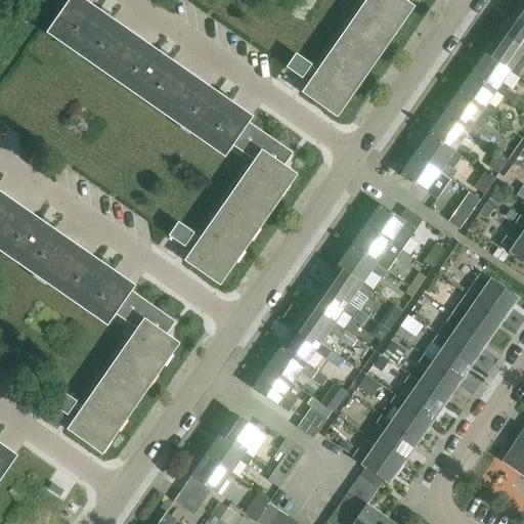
[(83,0),(68,0),(45,34),(223,158),(231,145),(254,161),(200,239),(192,234),(193,233),(178,223),(168,236),(184,247),(189,238),(197,244),(184,261),(219,286),(296,175),(284,166),(292,154),(248,123),(252,118),(83,0)]
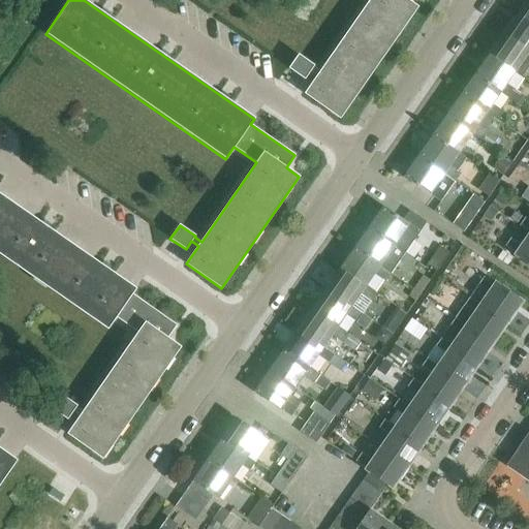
[(369,0),(319,71),(313,67),(313,66),(298,55),(288,68),(304,80),(310,70),(317,75),(304,94),(340,119),(417,7),(406,0),(369,0)]
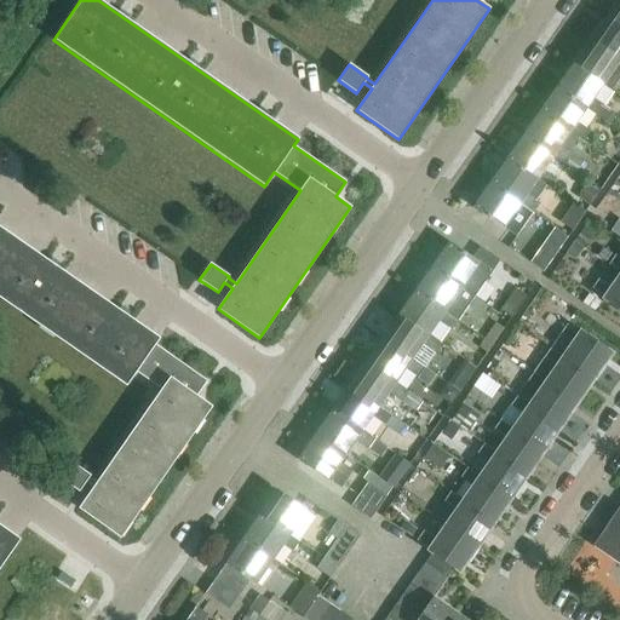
[(619,0),(618,0),(607,16),(619,24),(619,0)]
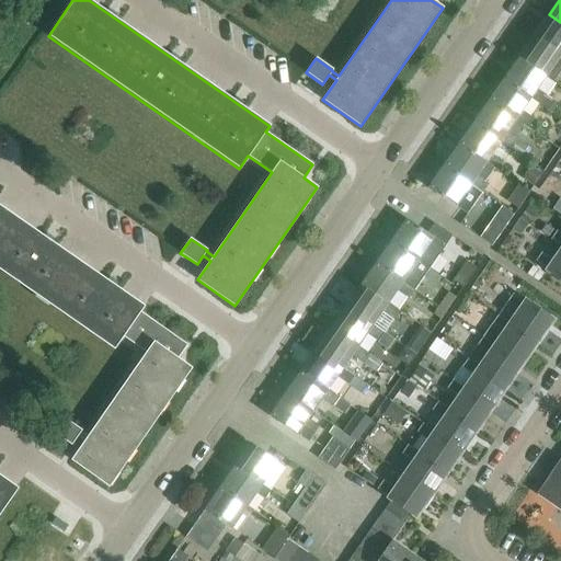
[(560,22),(549,14),(534,36),(560,55),(560,54),(560,22)]
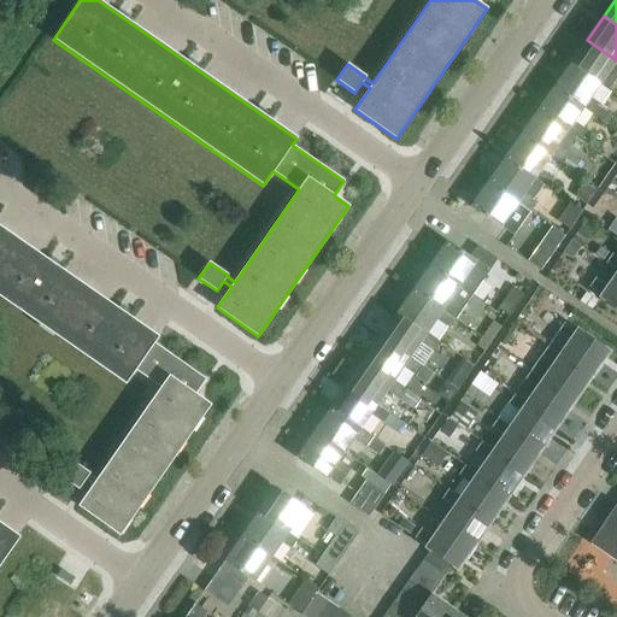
[(616,60),(587,40),(571,64),(599,83),(610,69),(616,74),(616,59),(616,60)]
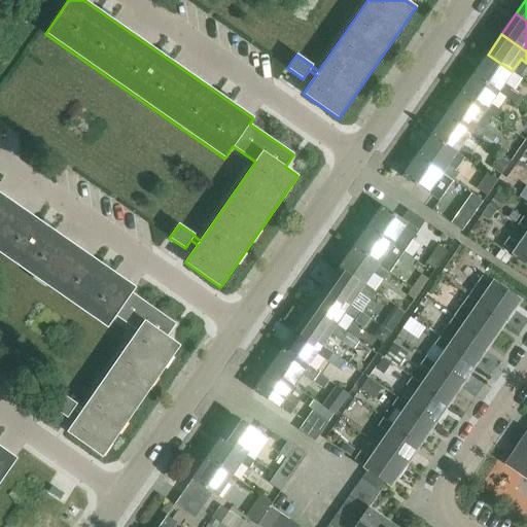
[(488,55),(473,74),(498,92),(497,93),(518,106),(524,98),(503,84),(512,71),(488,55)]
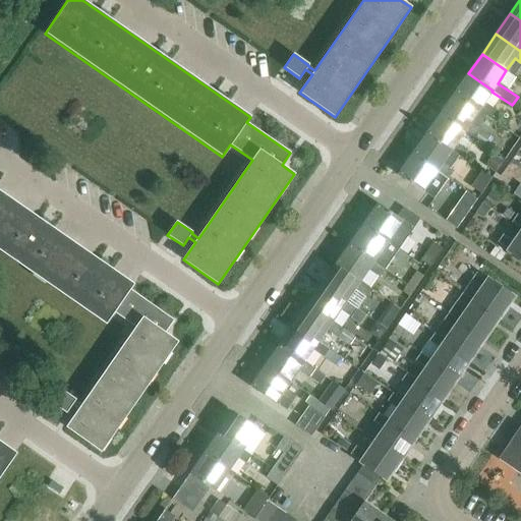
[(493,91),(468,73),(454,94),(478,111),(489,119),(495,111),(483,103),(491,92),(493,91)]
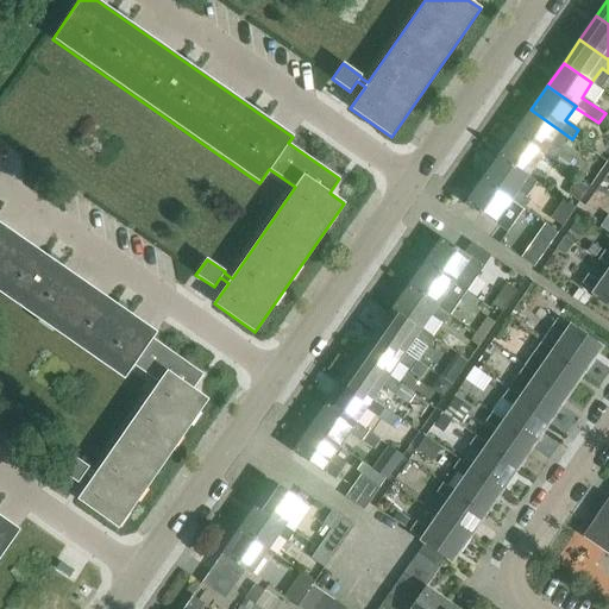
[(531,110),(514,133),(542,152),(542,154),(569,171),(575,162),(548,144),(559,130),(531,110)]
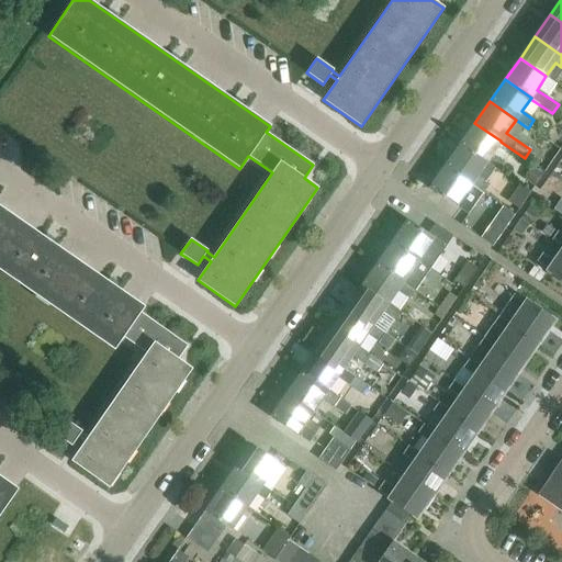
[(501,141),(474,123),(460,145),(485,163),(485,164),(497,171),(504,163),(492,155),(501,142),(501,141)]
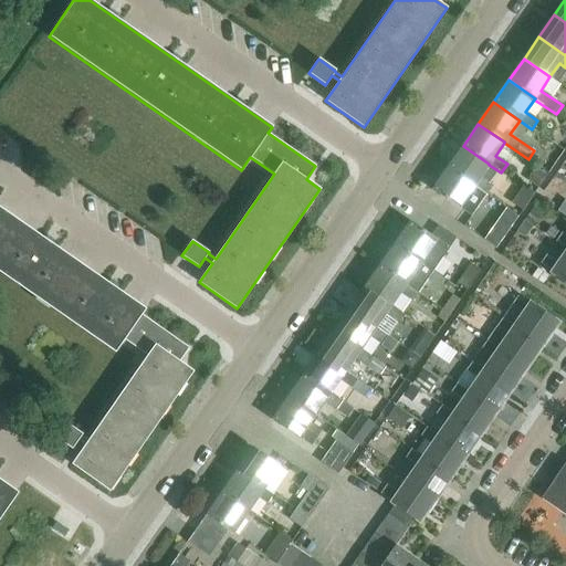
[(489,164),(463,146),(448,167),(474,186),(473,186),(486,195),(492,186),(480,177),(489,165),(489,164)]
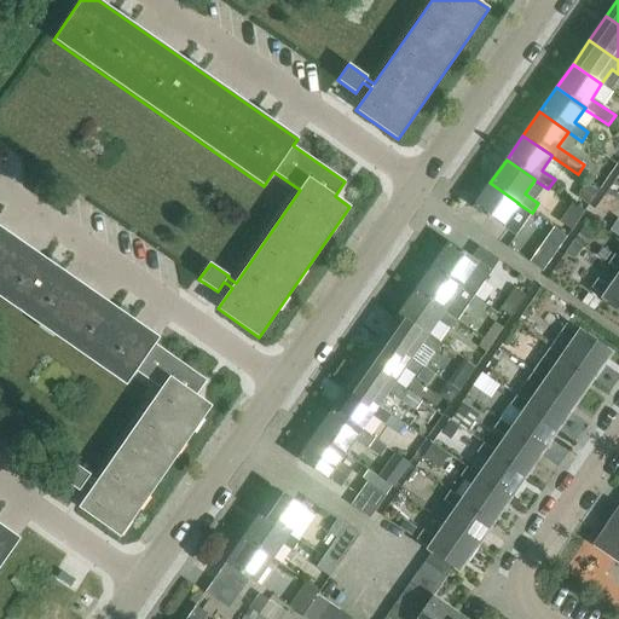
[(519,203),(490,183),(473,207),(515,237),(521,227),(508,218),(518,203),(519,203)]
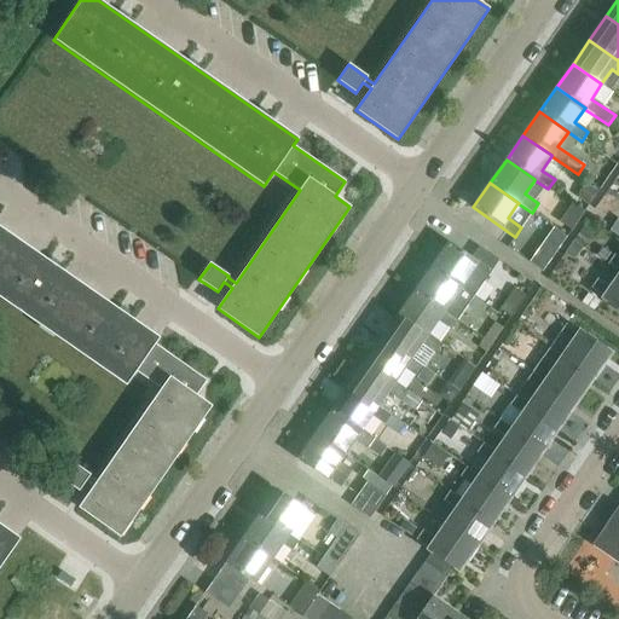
[(0,227),(0,298),(126,385),(136,371),(161,389),(97,481),(88,476),(90,475),(71,462),(61,478),(79,491),(86,481),(93,486),(79,508),(120,537),(210,406),(196,395),(207,381),(154,343),(158,337),(0,227)]
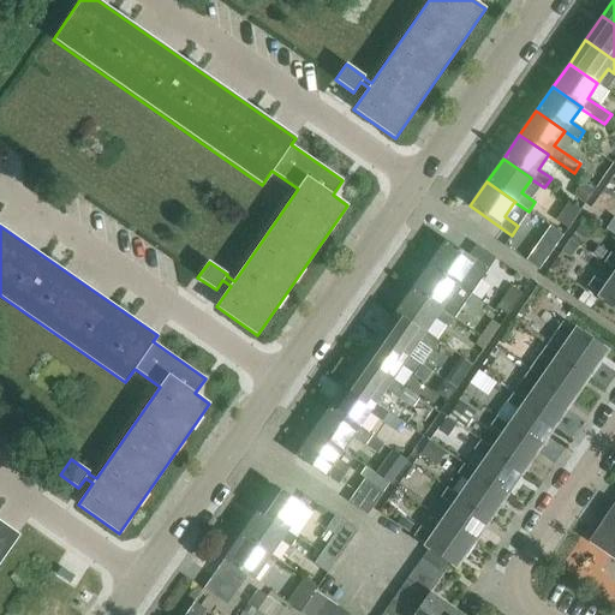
[(560,238),(549,231),(535,251),(547,260),(560,238)]
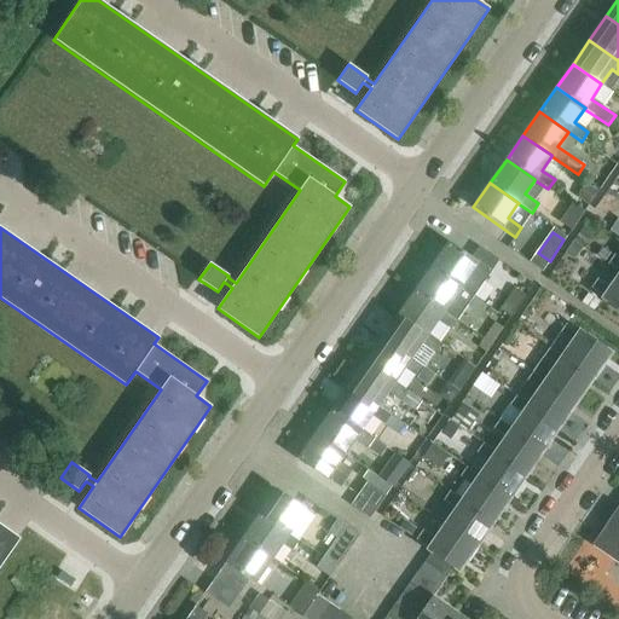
[(449,242),(432,267),(460,287),(461,287),(474,295),(498,261),(478,247),(470,258),(449,242)]
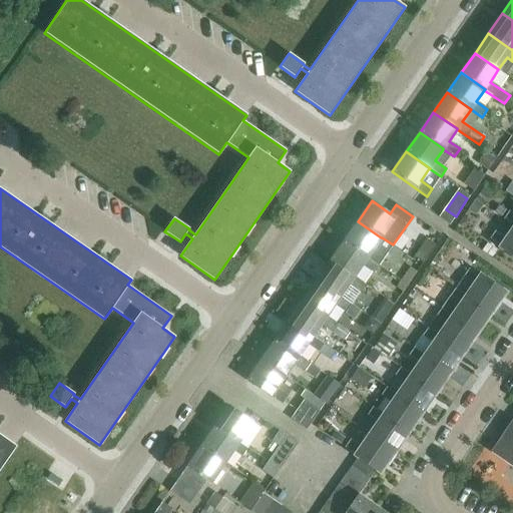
[(512,214),(508,211),(503,219),(512,226),(512,214)]
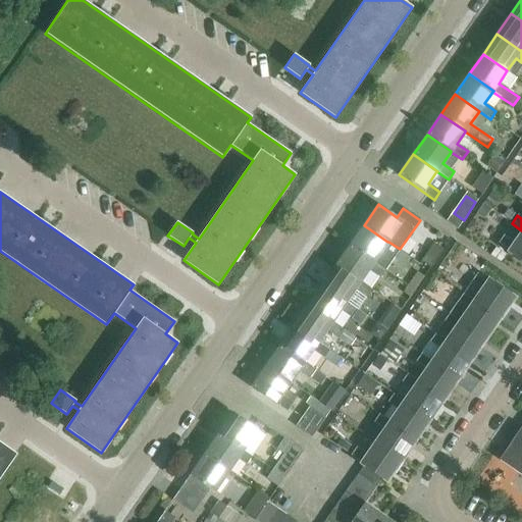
[(387,242),(364,225),(350,245),(374,262),(374,261),(382,250),(404,264),(409,256),(400,249),(388,242),(387,242)]
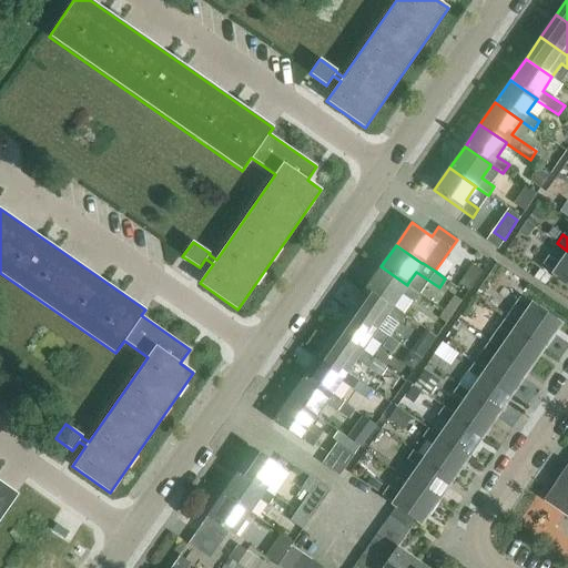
[(567,253),(560,265),(548,256),(541,265),(567,283),(567,253)]
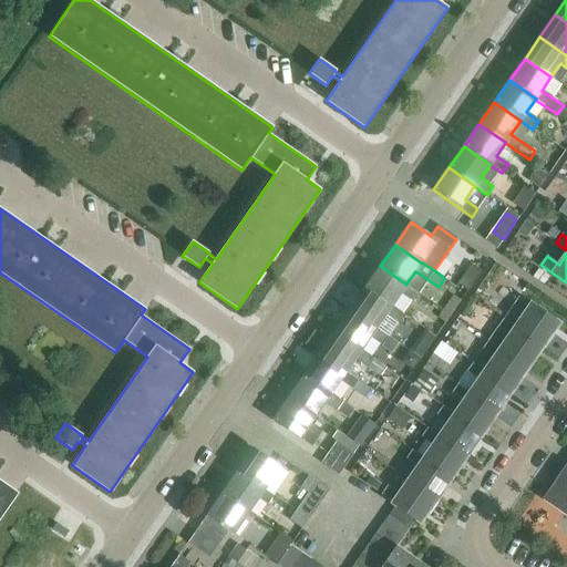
[(481,271),(471,264),(457,284),(467,291),(481,271)]
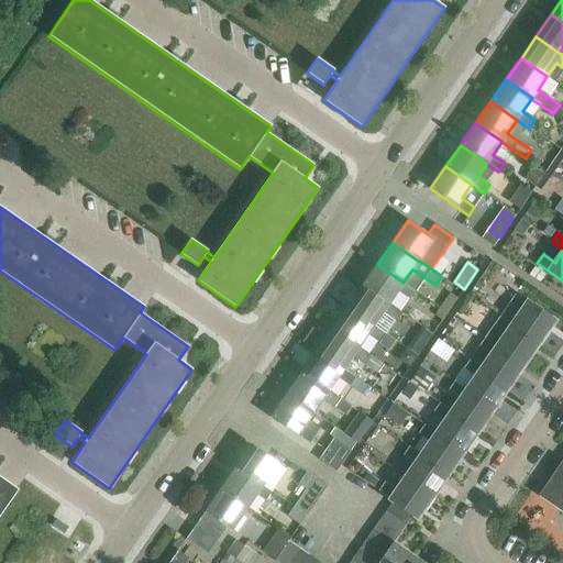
[(404,283),(377,264),(362,286),(388,305),(388,304),(398,290),(410,299),(416,290),(404,282),(404,283)]
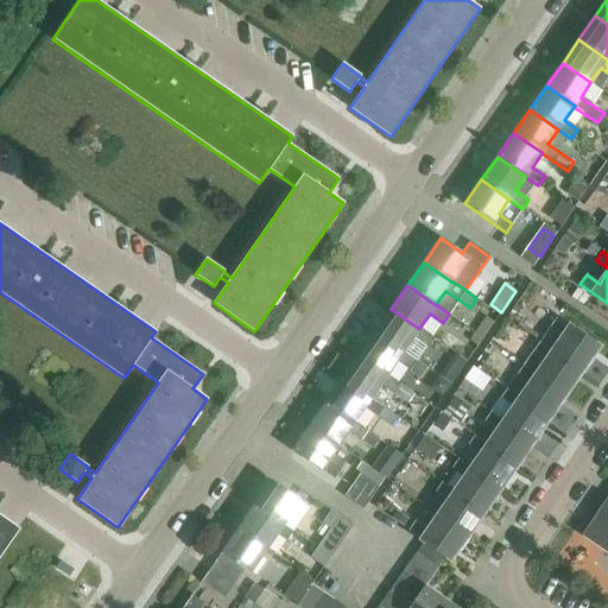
[(419,329),(391,309),(375,333),(403,352),(404,352),(413,337),(426,347),(434,337),(419,328),(419,329)]
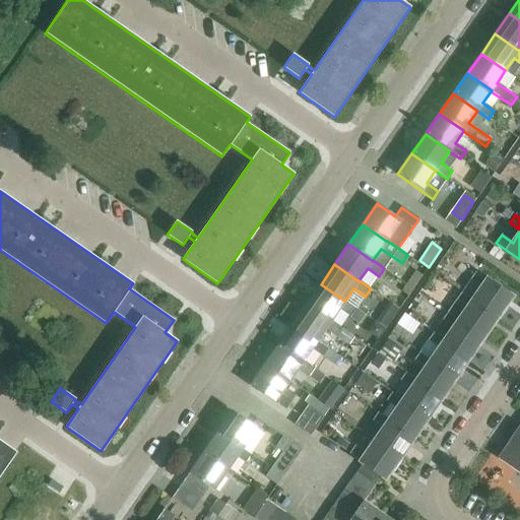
[(472,301),(497,317),(511,297),(475,272),(469,280),(481,288),(472,301)]
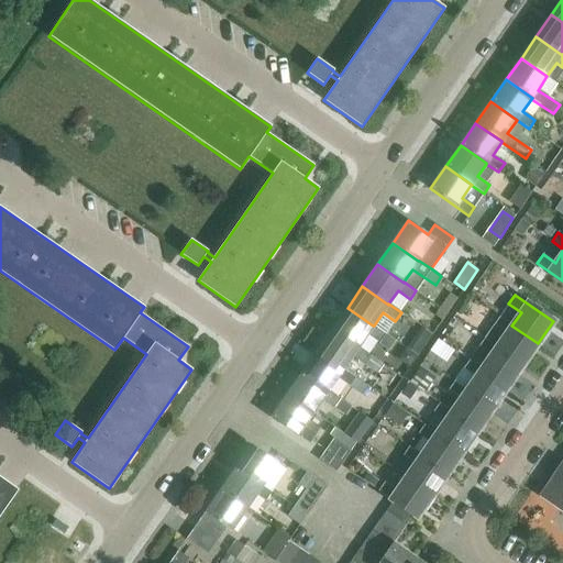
[(348,308),(332,330),(359,348),(359,346),(367,334),(389,350),(396,341),(374,326),(373,326),(348,308)]
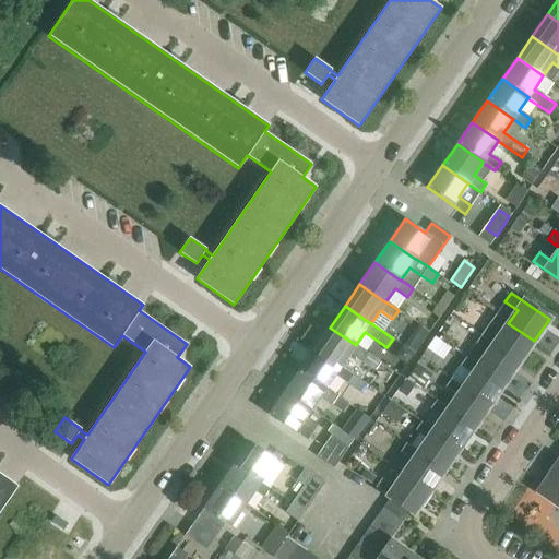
[(508,323),(496,314),(490,323),(502,331),(494,344),(492,345),(519,363),(534,341),(508,323)]
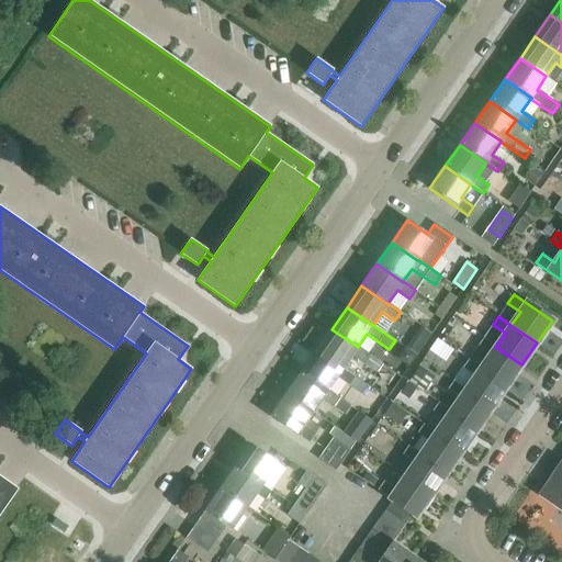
[(332,329),(316,350),(343,369),(343,368),(351,355),(364,363),(370,355),(358,346),(358,347),(332,329)]
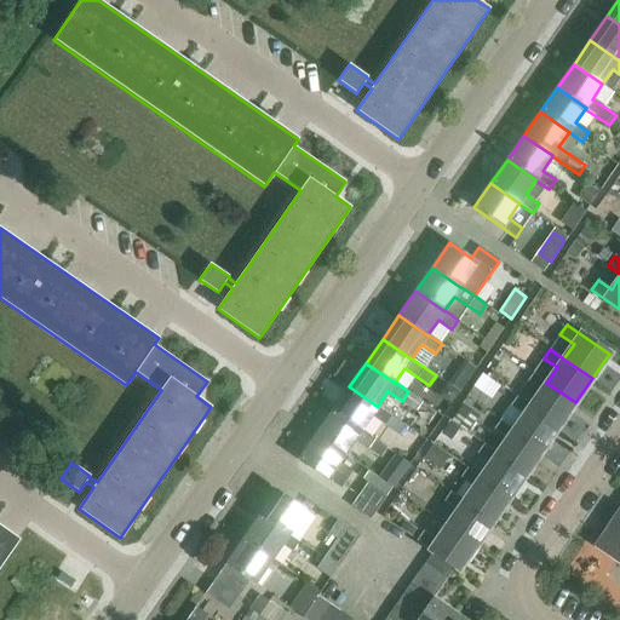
[(546,383),(547,382),(533,373),(527,382),(540,391),(530,406),(558,426),(575,402),(546,383)]
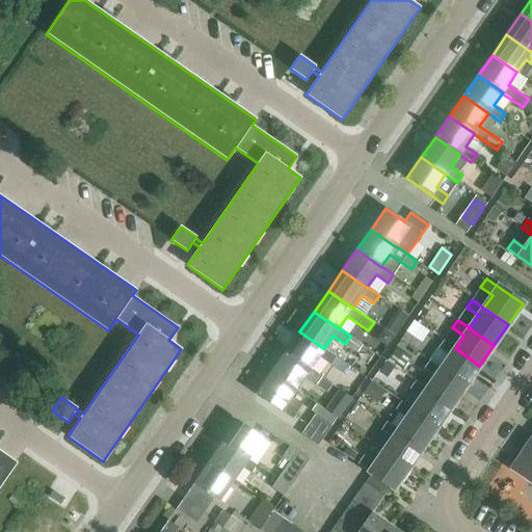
[(324,349),(299,331),(285,352),(310,369),(311,369),(319,356),(343,373),(348,365),(324,348),(324,349)]
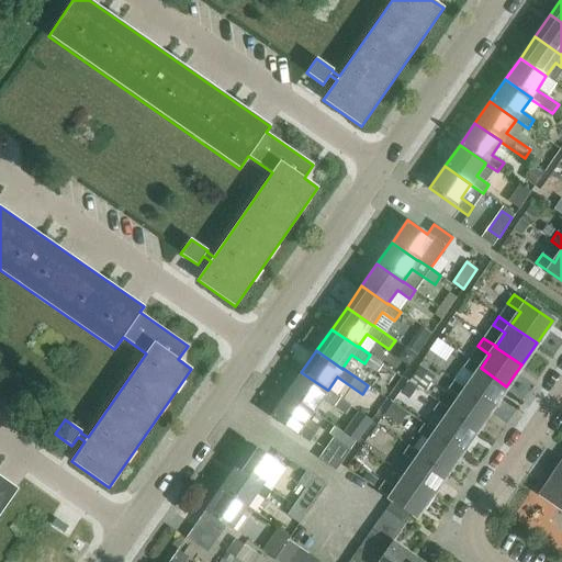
[(481,368),(469,359),(462,368),(474,377),(465,390),(492,408),(506,386),(481,368)]
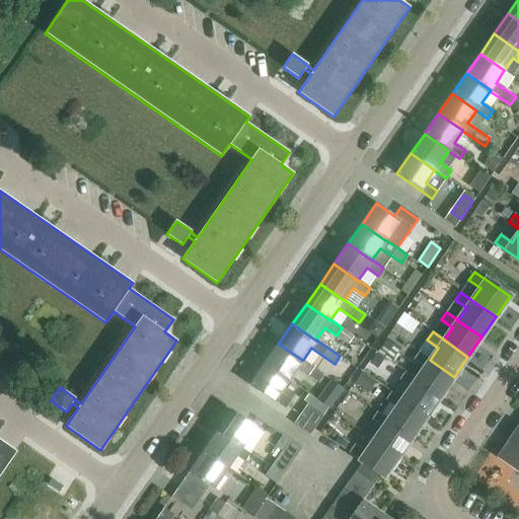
[(278,344),(265,364),(288,380),(297,368),(308,376),(314,368),(303,360),(302,360),(278,344)]
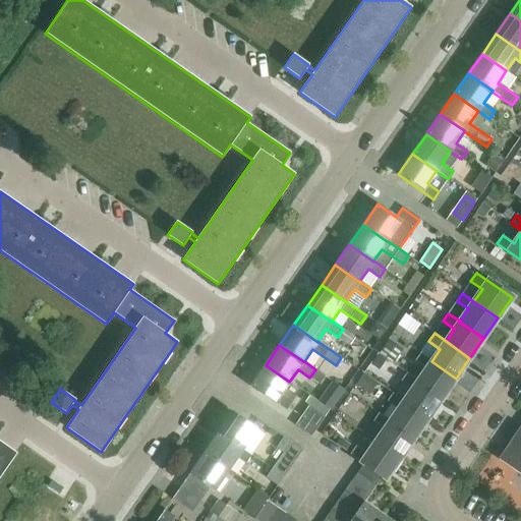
[(431,361),(420,353),(415,361),(426,369),(418,381),(417,382),(442,398),(456,379),(431,361)]
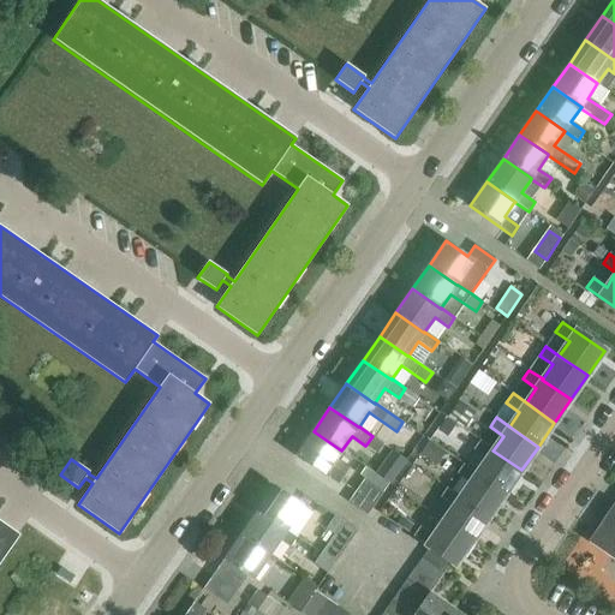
[(341,451),(314,431),(297,455),(339,484),(345,475),(332,465),(341,451)]
